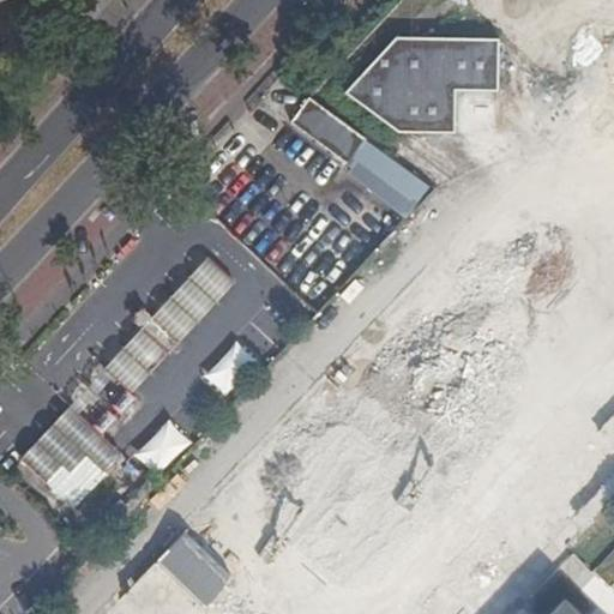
[(499,40),(396,37),(344,94),(398,133),(455,133),(456,91),(498,92),(499,40)]
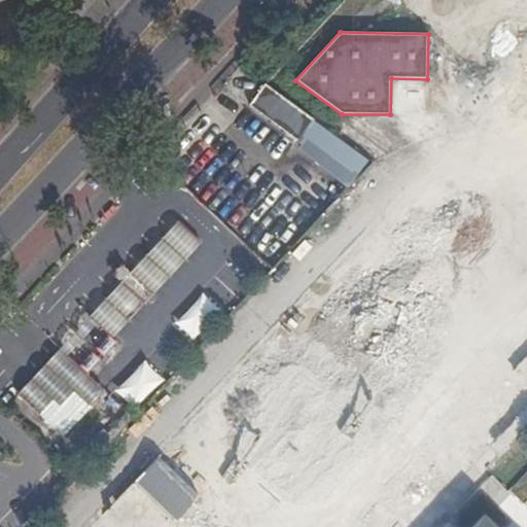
[(414,526),(526,409),(526,69),(91,526),(414,526)]
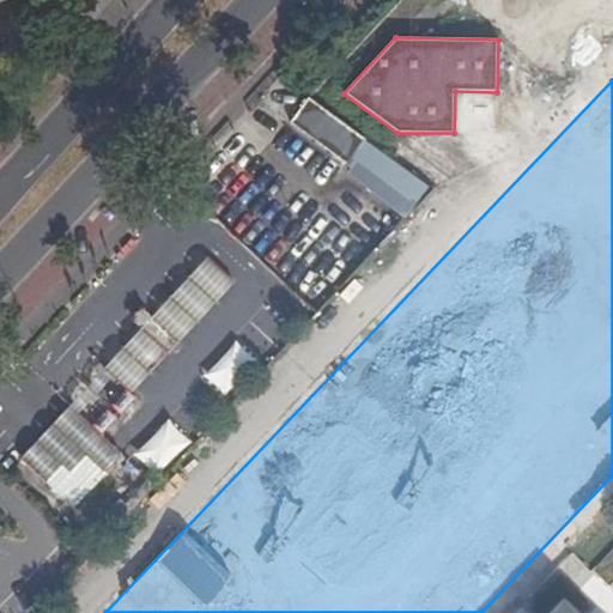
[(345,167),(366,139),(313,99),(310,98),(290,122),(345,167)]
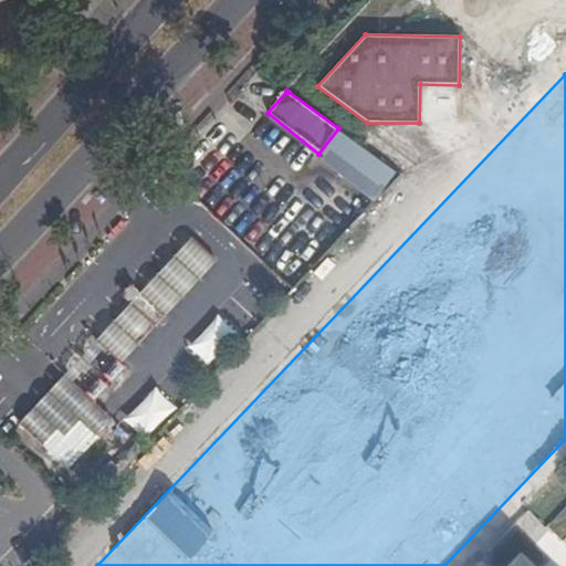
[(64,376),(37,406),(66,433),(79,420),(95,436),(111,420),(64,376)]
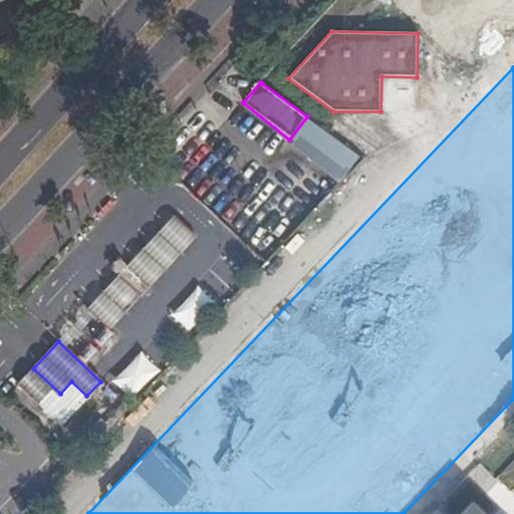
[(60,394),(33,368),(17,384),(45,411),(60,394)]
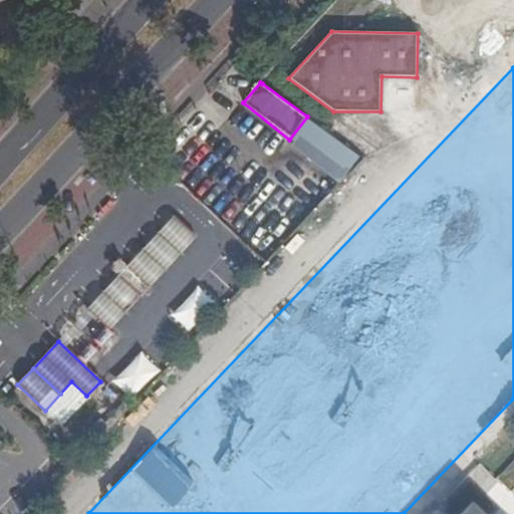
[(513,399),(404,513),(417,513),(513,413),(513,399)]
